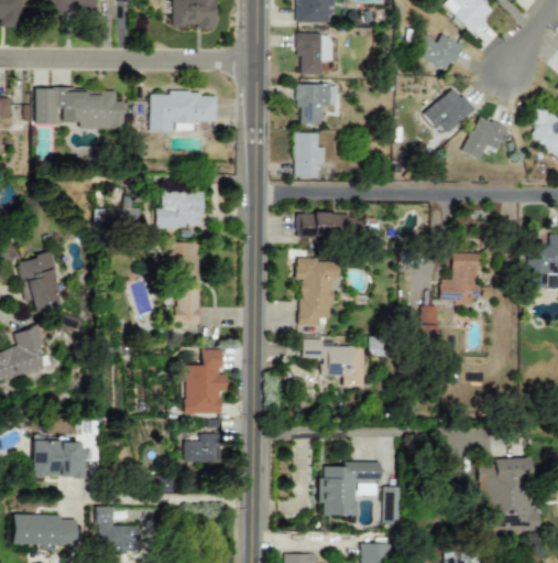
[(50,0),(50,8),(96,9),(96,0),(50,0)]
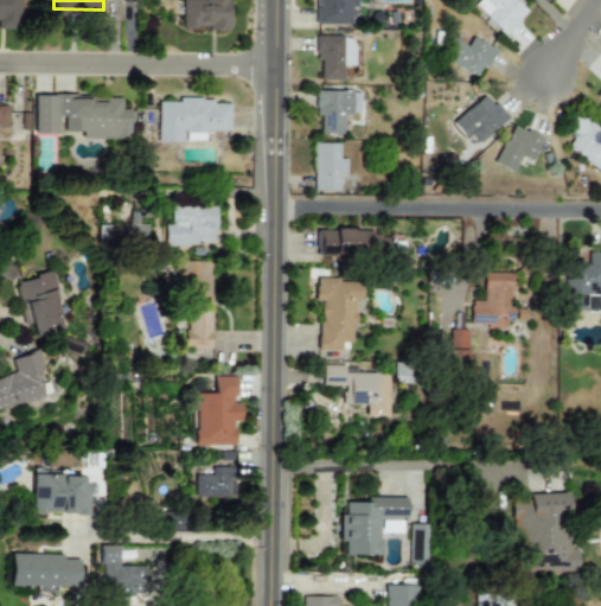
[(187,0),(187,29),(234,27),(232,0),(187,0)]
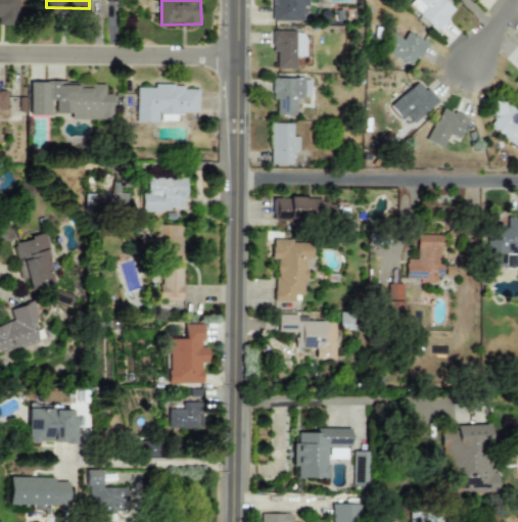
[(308,19),(308,5),(313,5),(313,0),(276,0),(276,19),(308,19)]
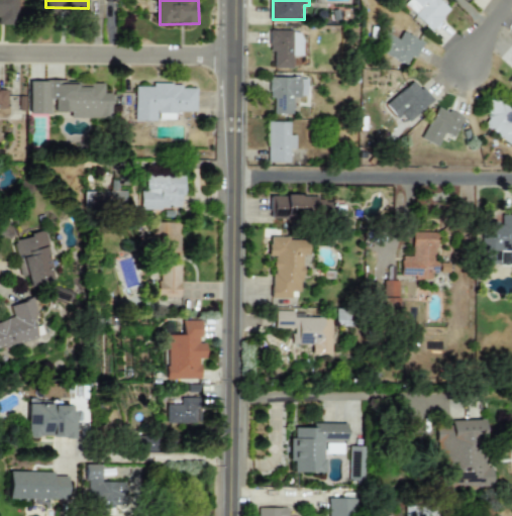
[(410,0),(407,4),(434,30),(453,9),(443,0),(410,0)]
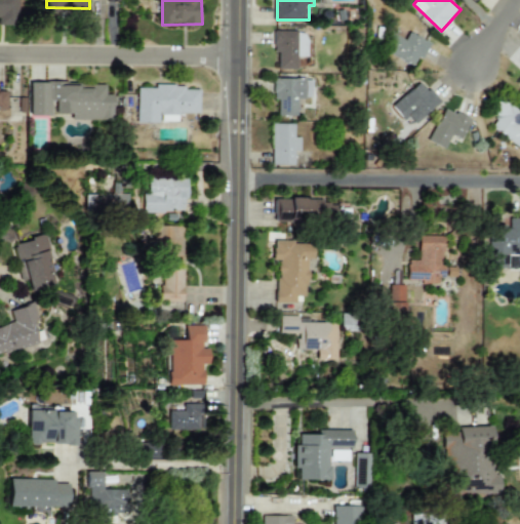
[(311,55),(311,31),(279,31),(279,68),(301,68),(301,55),(311,55)]
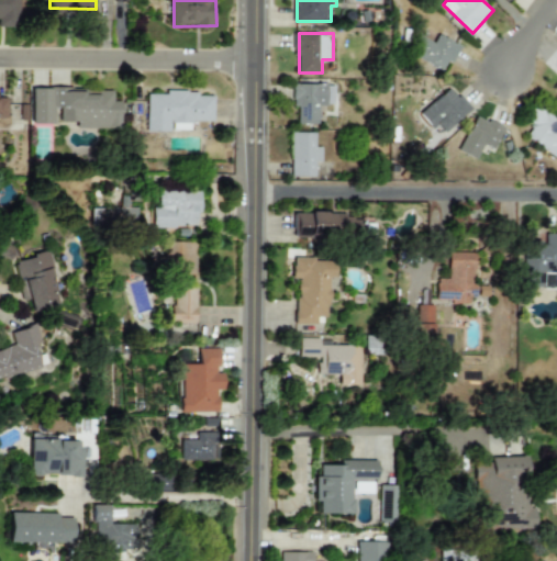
[(465,47),(443,34),(437,43),(429,37),(418,55),(445,71),(452,60),(455,63),(465,47)]
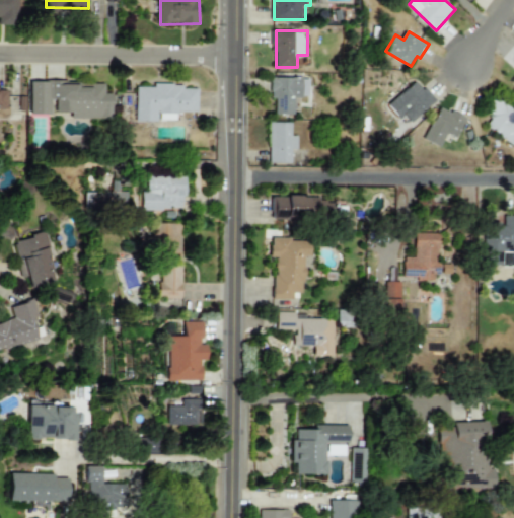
[(297,114),(297,96),(312,96),(312,77),(276,77),(276,114),(297,114)]
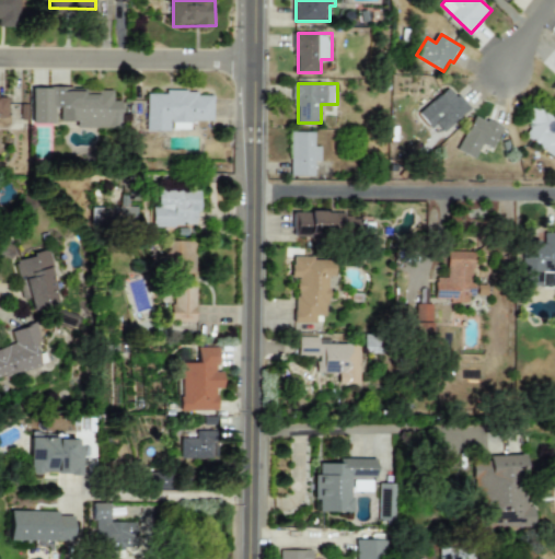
[(444,135),(473,108),(452,86),(424,112),(444,135)]
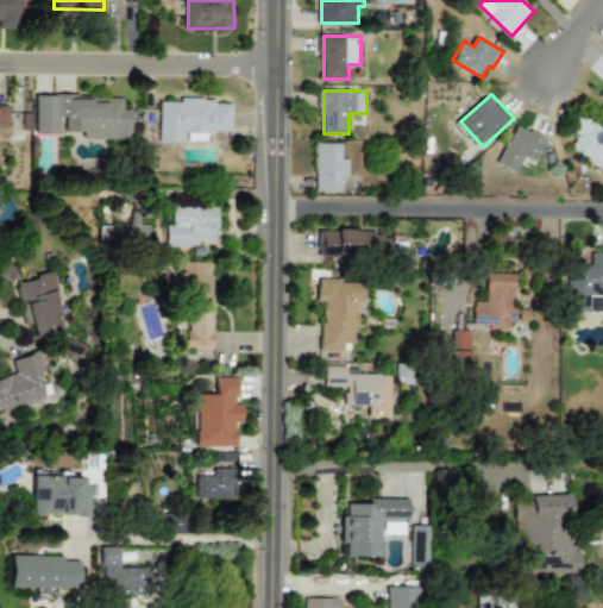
[(133,139),(134,108),(125,108),(126,96),(38,95),(37,133),(62,133),(62,116),(69,116),(69,131),(86,131),(86,138),(133,139)]
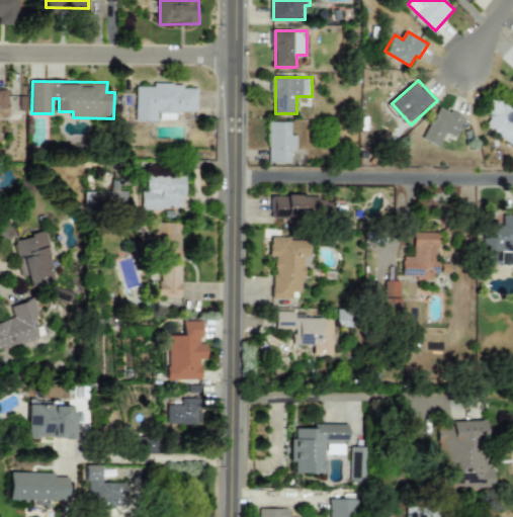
[(139,86),(139,120),(161,120),(161,119),(178,119),(179,111),(199,111),(200,85),(156,84),(156,86),(139,86)]
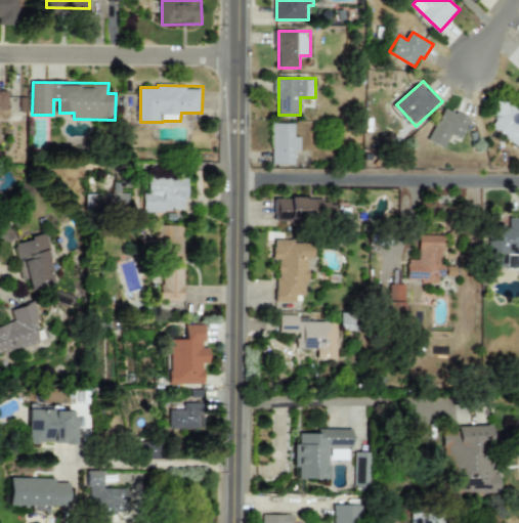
[(0,109),(10,109),(10,88),(0,88),(0,109)]
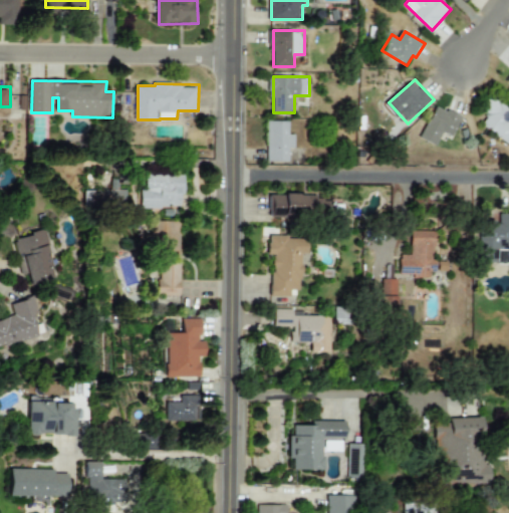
[(484,127),(508,141),(508,106),(490,96),(482,110),(491,115),(484,127)]
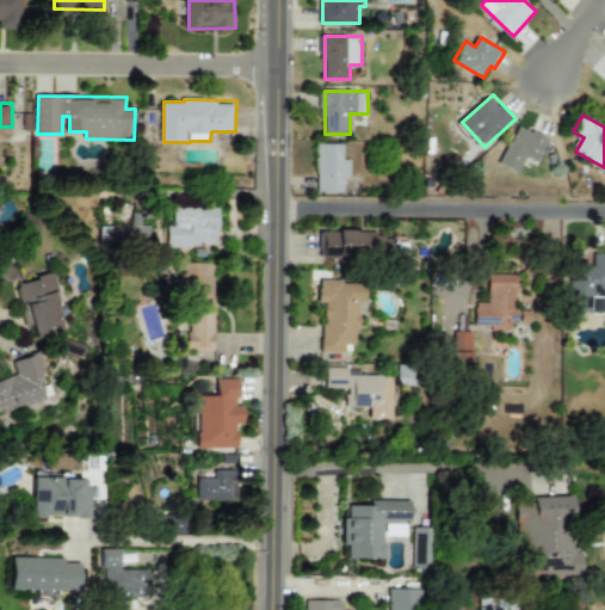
[(551,139),(519,124),(504,165),(523,172),(529,158),(541,162),(551,139)]
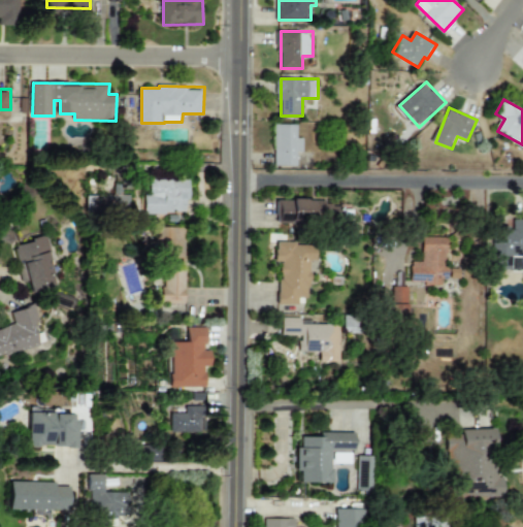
[(299,124),(276,124),(276,165),(299,165),(299,152),(305,152),(305,137),(299,137),(299,124)]
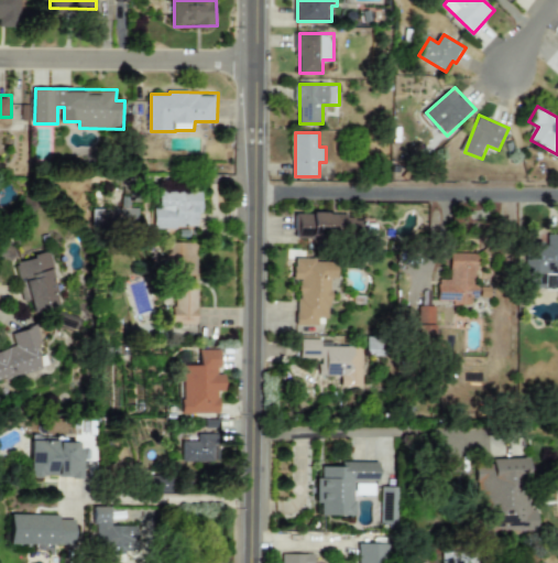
[(156,227),(199,226),(199,212),(204,212),(203,191),(161,192),(161,204),(155,204),(156,227)]
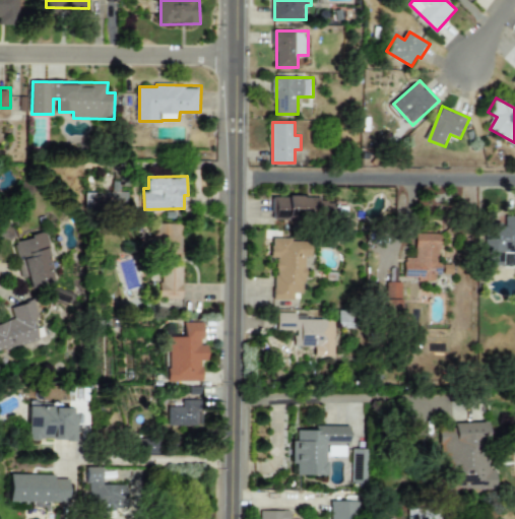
[(115,191),(86,192),(87,210),(129,210),(129,191),(122,191),(121,181),(114,181),(115,191)]
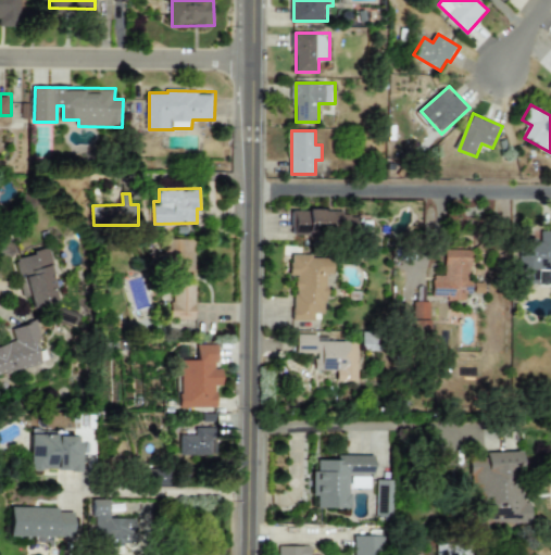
[(293,234),(351,232),(351,210),(293,211),(293,234)]
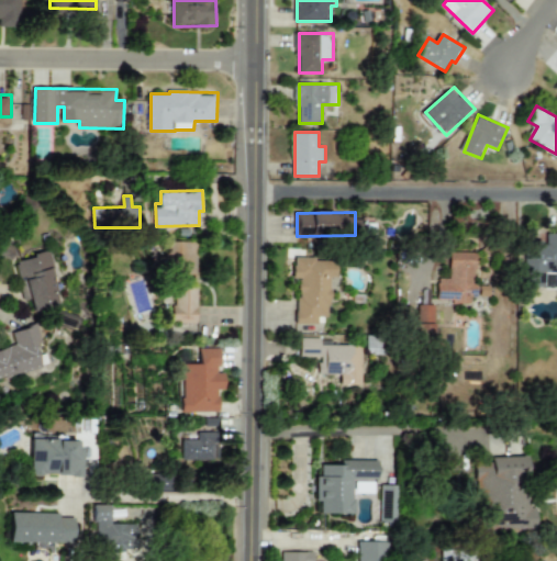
[(556,233),(550,233),(550,242),(533,242),(533,288),(556,287),(556,233)]
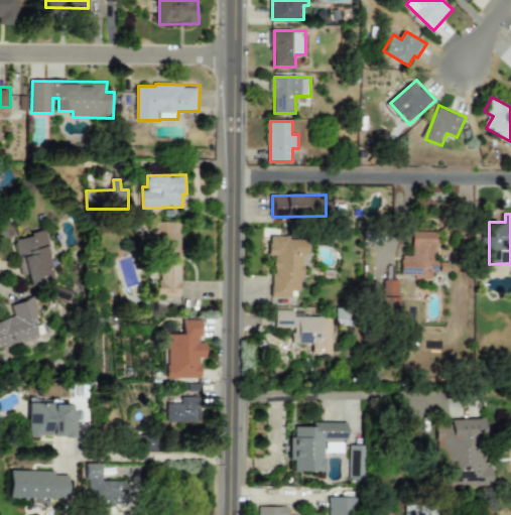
[(181,251),(182,221),(155,221),(155,241),(160,241),(160,251),(181,251)]
